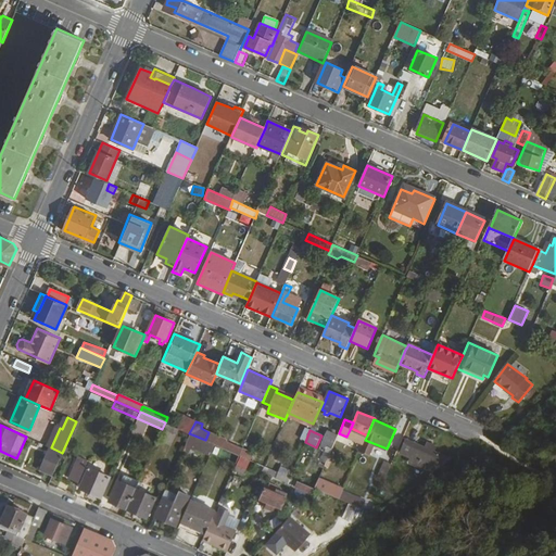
[(328,431),(321,446),(331,450),(338,434),(328,431)]
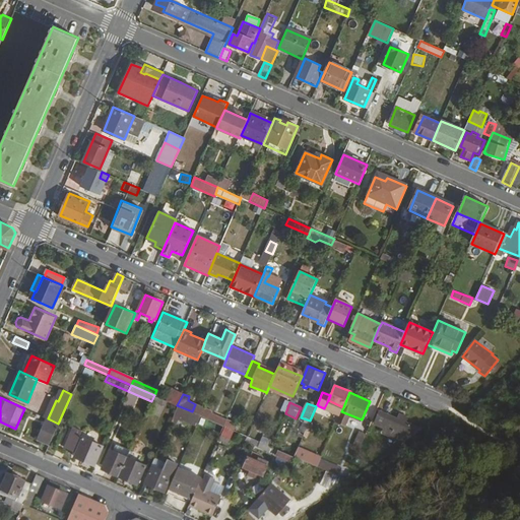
[(195,404),(192,411),(201,415),(204,408),(195,404)]
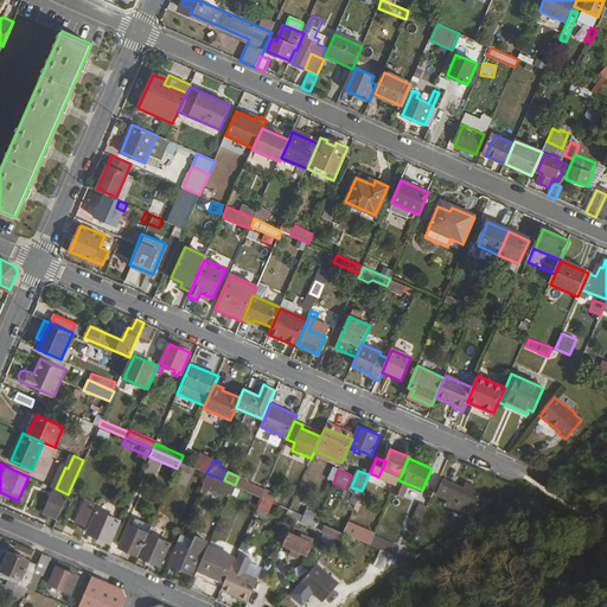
[(238,477),(235,485),(244,490),(247,483),(248,480),(238,477)]
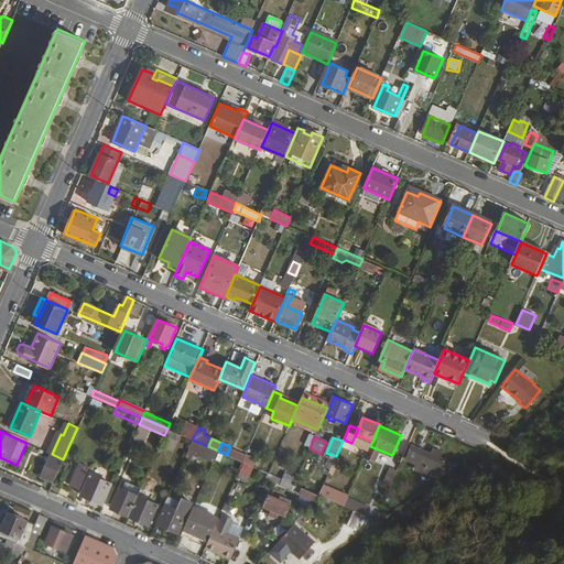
[(416,464),(414,468),(437,479),(456,466),(441,458),(443,453),(433,448),(431,454),(412,445),(407,459),(416,464)]
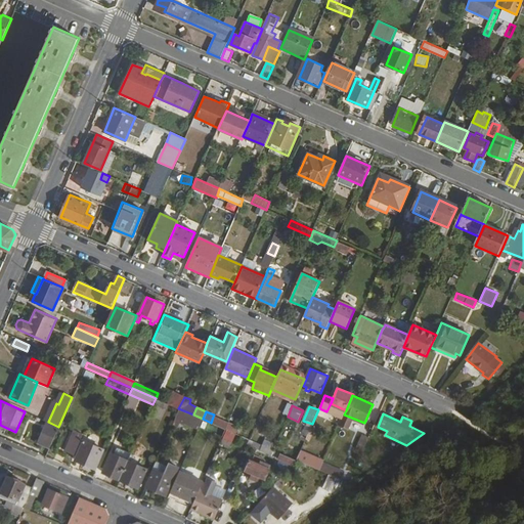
[(213,417),(211,423),(225,430),(228,423),(213,417)]
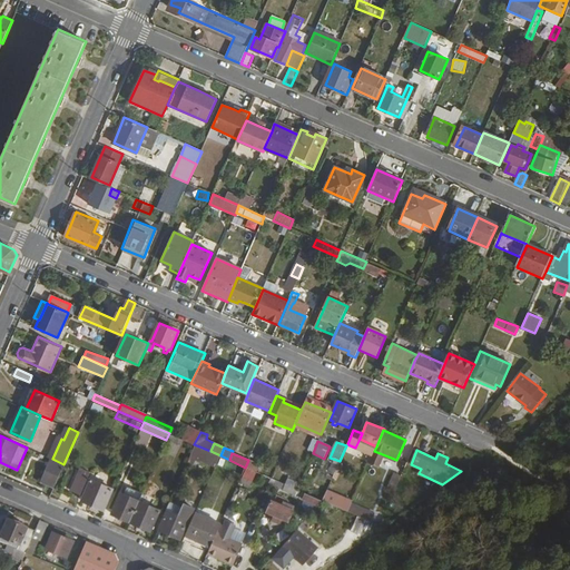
[(50,459),(39,482),(53,488),(64,464),(55,460),(50,459)]
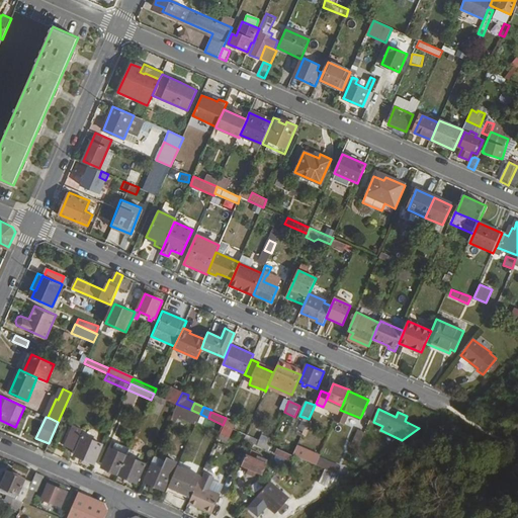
[(226,418),(223,425),(225,425),(233,429),(236,423),(226,418)]
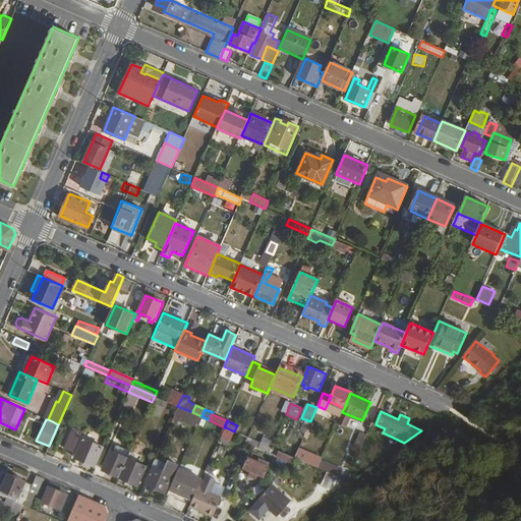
[(226,427),(220,442),(228,445),(234,431),(226,427)]
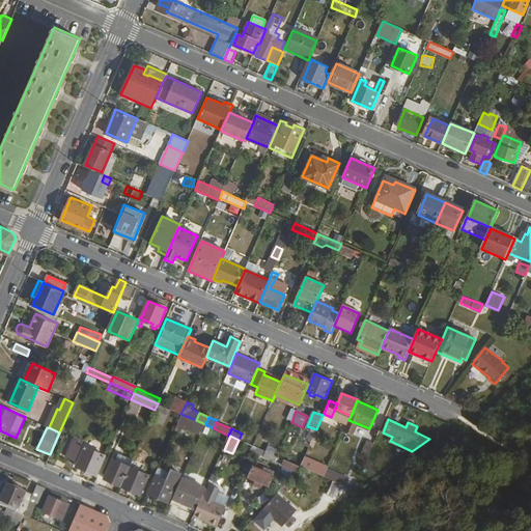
[(314,436),(309,446),(316,449),(322,438),(314,436)]
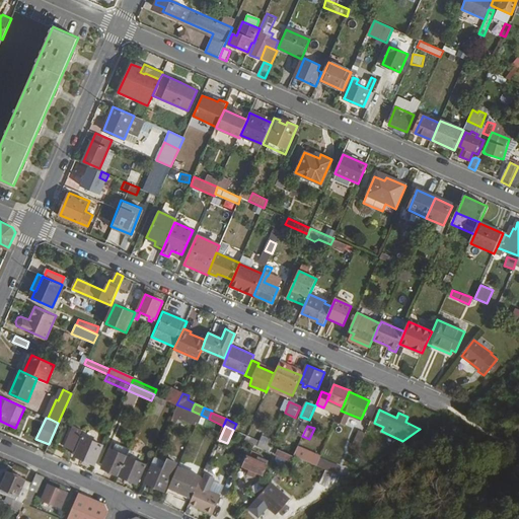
[(64,430),(56,448),(64,452),(71,433),(64,430)]
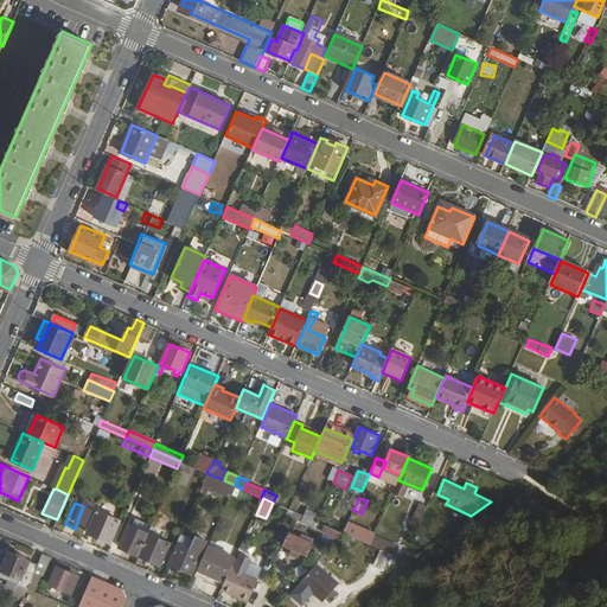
[(420,503),(411,519),(421,524),(428,506),(420,503)]
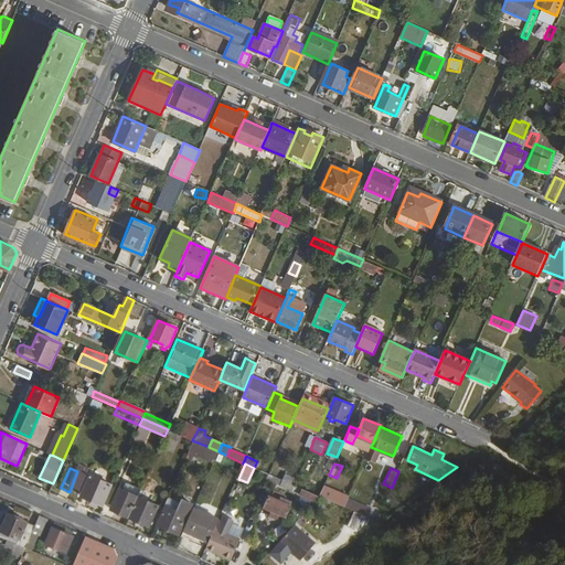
[(89,478),(82,498),(103,507),(112,487),(89,478)]
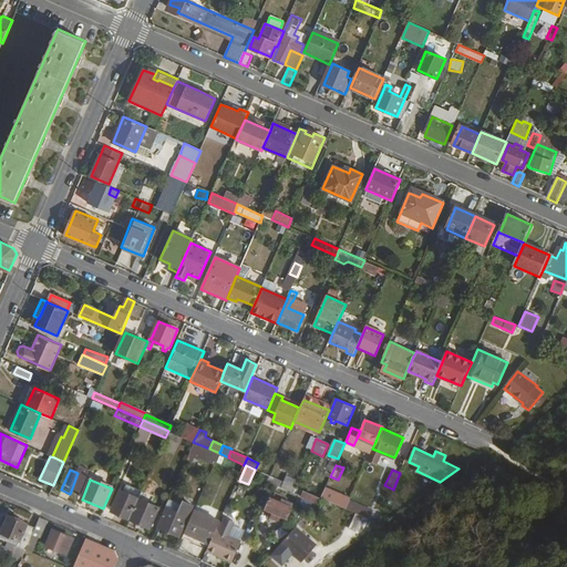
[(284,482),(281,488),(316,504),(321,498),(296,487),(284,482)]
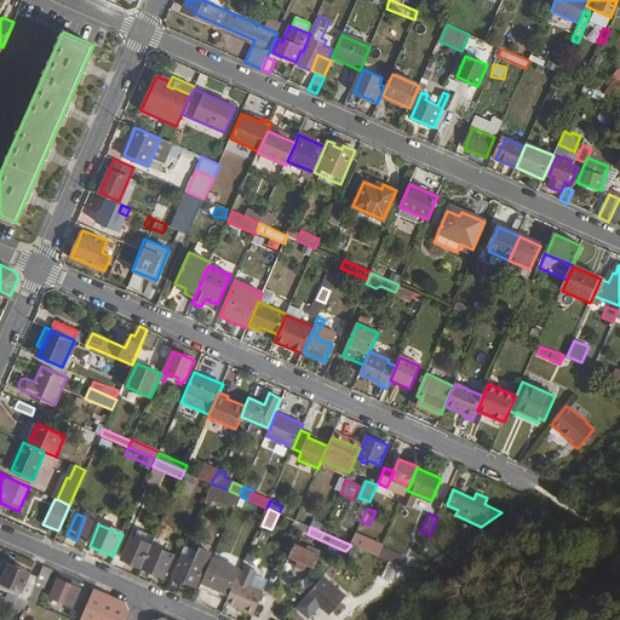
[(351,545),(378,557),(382,549),(383,546),(356,535),(351,545)]
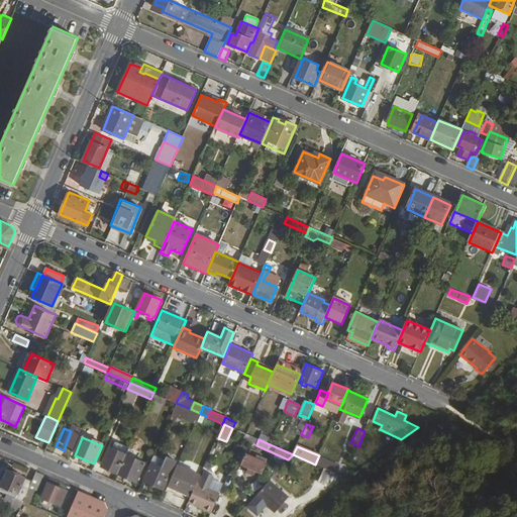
[(109,448),(101,467),(118,474),(126,455),(109,448)]
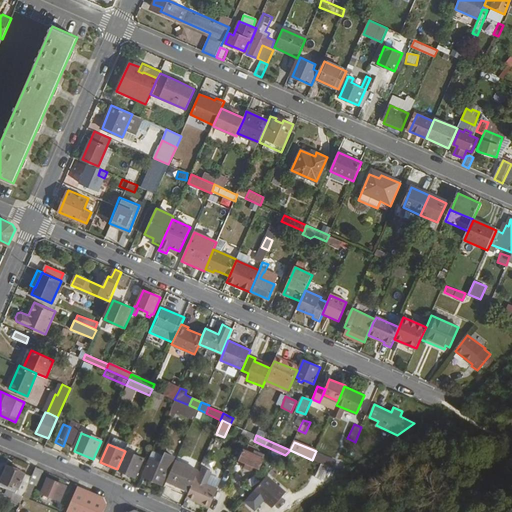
[(125,451),(117,469),(135,478),(143,460),(125,451)]
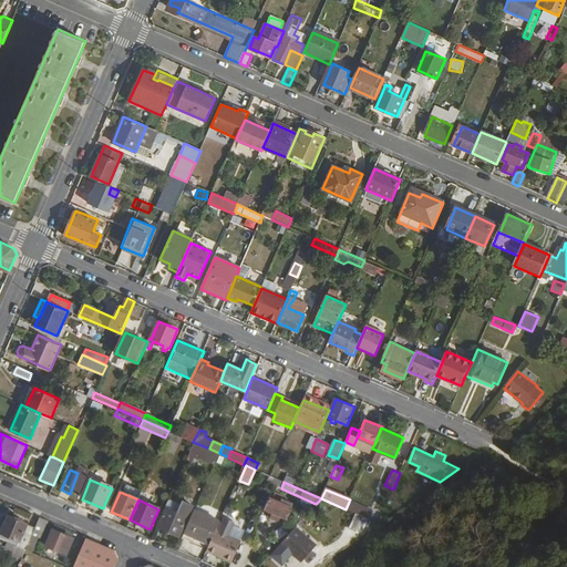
[(270,500),(266,509),(272,513),(270,518),(278,522),(280,516),(287,519),(291,509),(292,505),(281,501),(280,504),(270,500)]
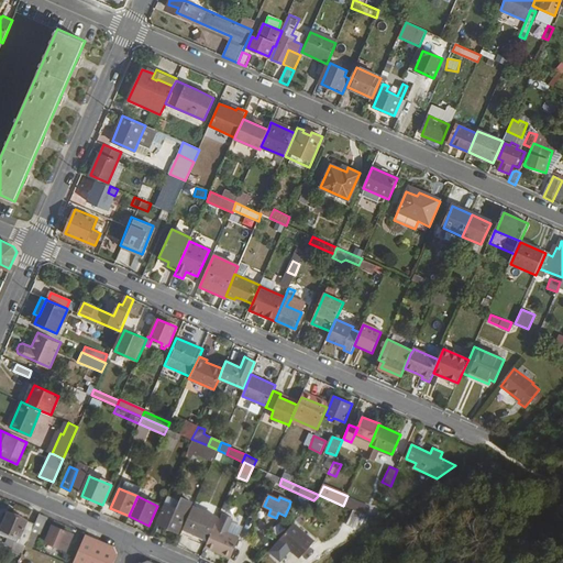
[(165,506),(157,523),(178,533),(191,504),(180,498),(176,510),(165,506)]
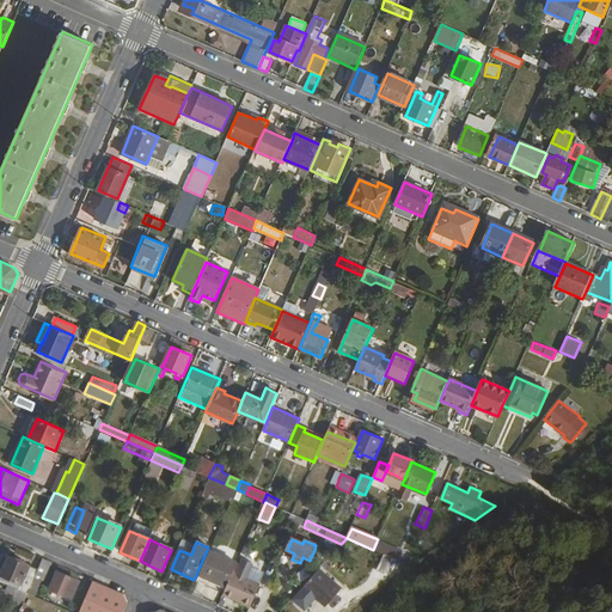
[(373,550),(399,561),(403,552),(377,542),(373,550)]
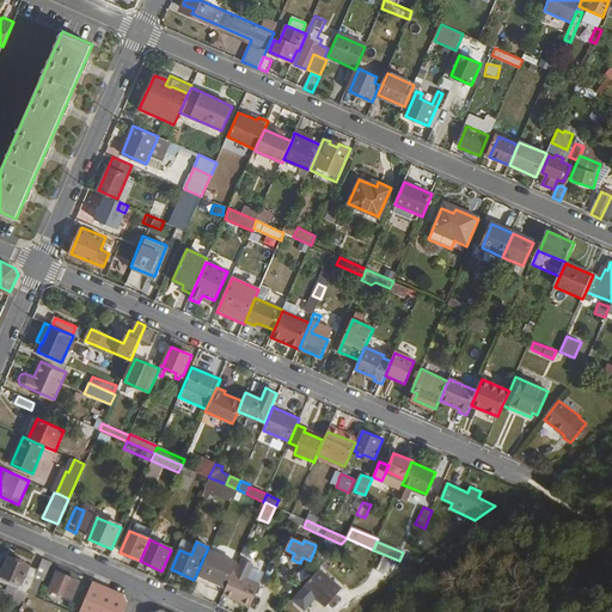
[(209,551),(200,575),(226,587),(233,571),(237,563),(209,551)]
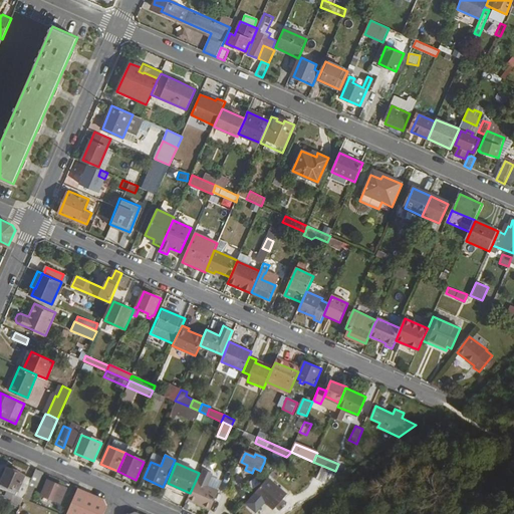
[(8,469),(1,483),(18,490),(15,495),(23,498),(29,485),(31,479),(8,469)]
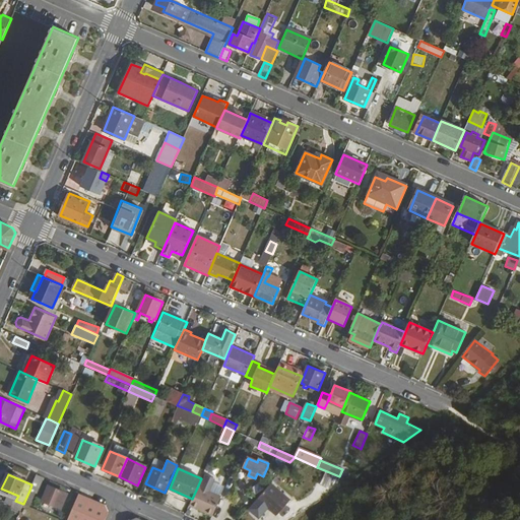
[(37,475),(31,484),(29,491),(37,495),(44,478),(37,475)]
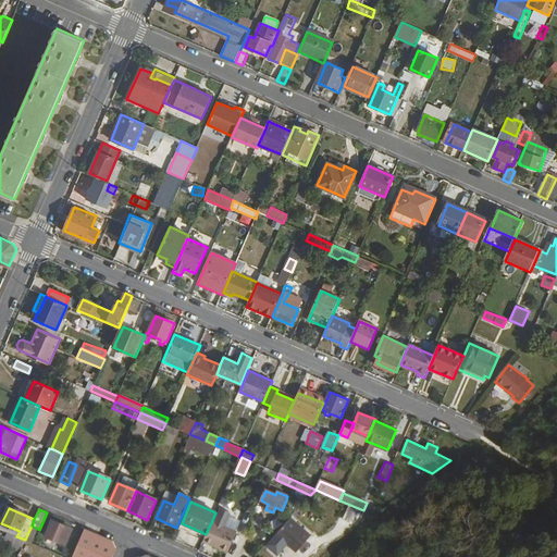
[(275,535),(296,553),(310,536),(289,519),(275,535)]
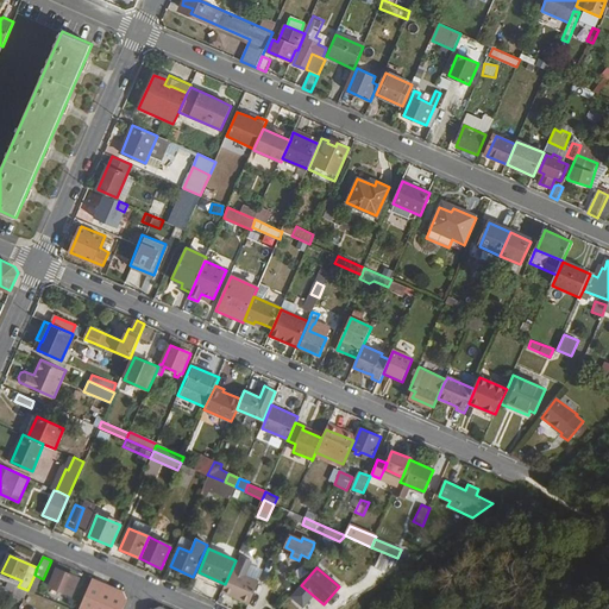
[(232,569),(225,584),(221,592),(249,603),(258,581),(232,569)]
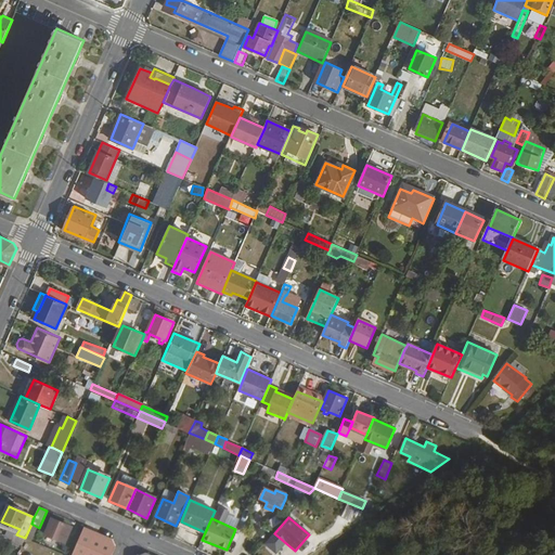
[(52,519),(44,534),(61,541),(62,539),(65,540),(69,530),(66,528),(67,526),(52,519)]
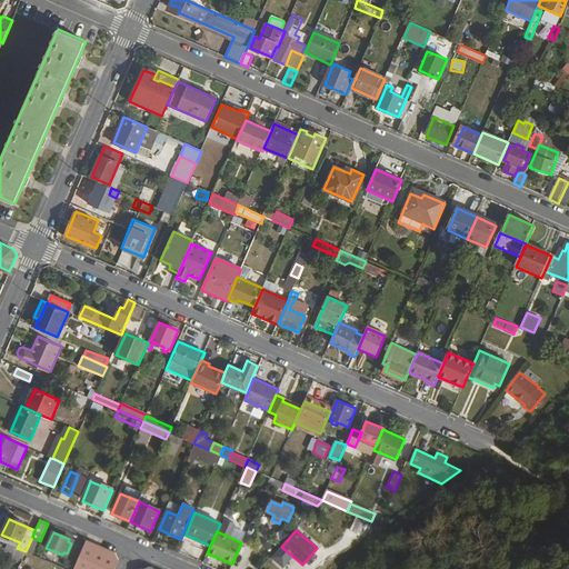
[(86,540),(72,568),(115,568),(118,561),(115,552),(86,540)]
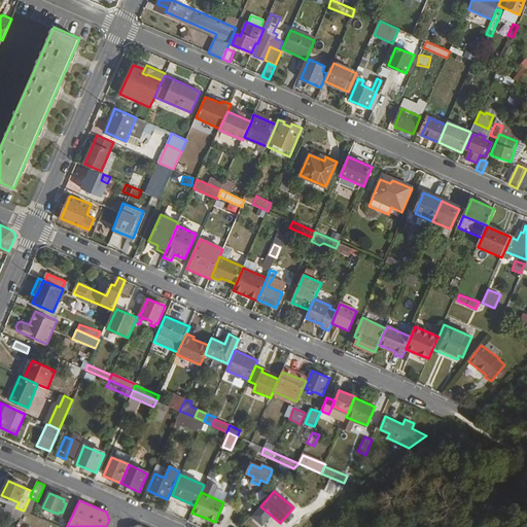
[(13,506),(9,517),(19,521),(24,511),(15,507),(13,506)]
